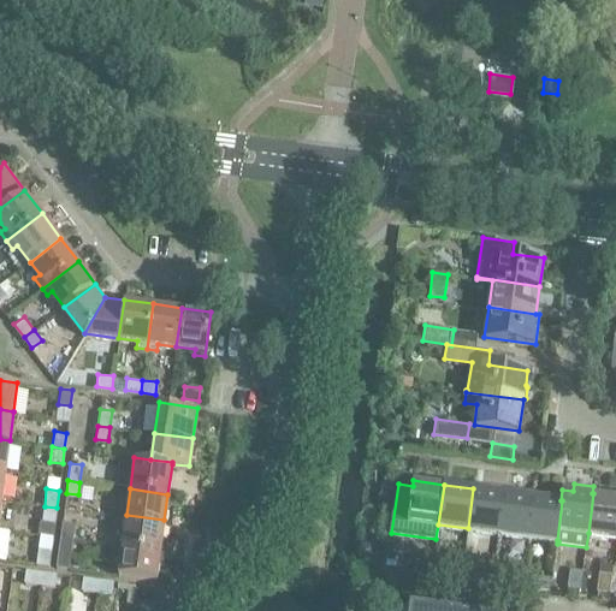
[(503,492),(473,488),(468,528),(497,533),(503,492)]
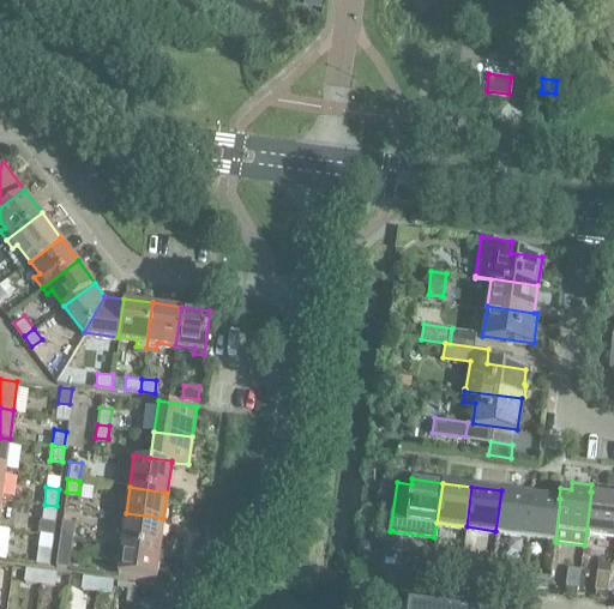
[(495,531),(525,535),(530,495),(501,490),(495,531)]
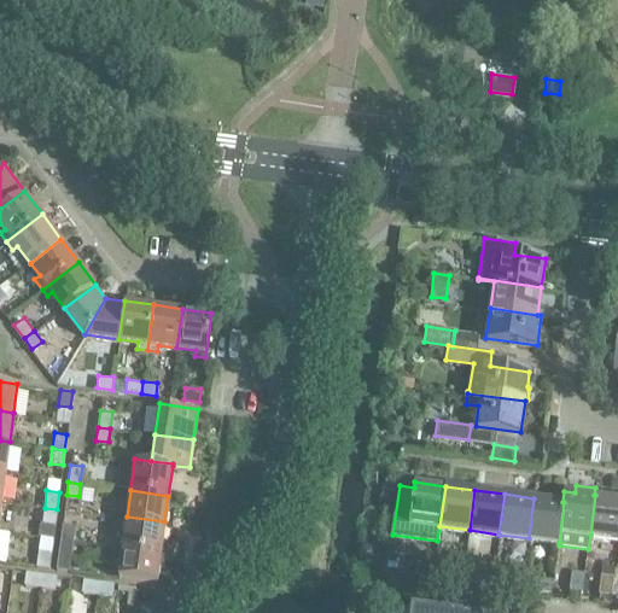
[(590,535),(617,538),(617,497),(595,495),(590,535)]
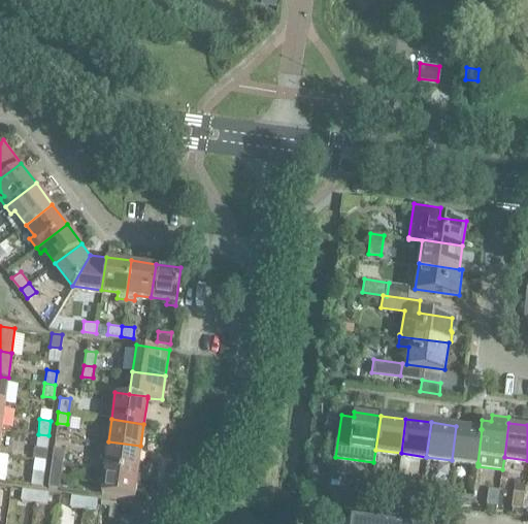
[(456,426),(452,460),(477,463),(482,429),(481,429),(456,426)]
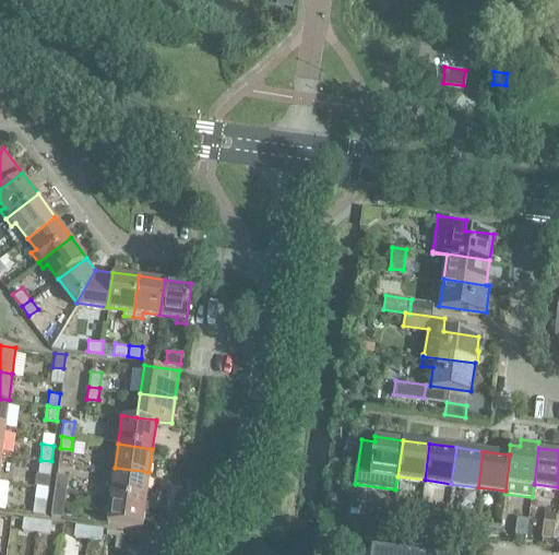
[(49,473),(51,461),(40,460),(38,471),(49,473)]
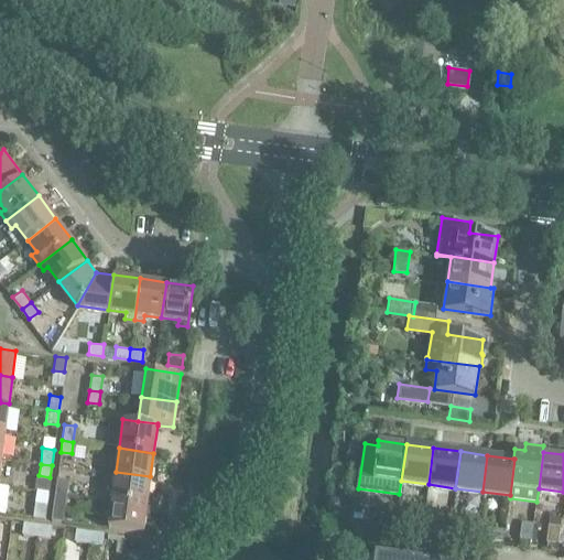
[(116,472),(111,498),(147,503),(150,476),(116,472)]
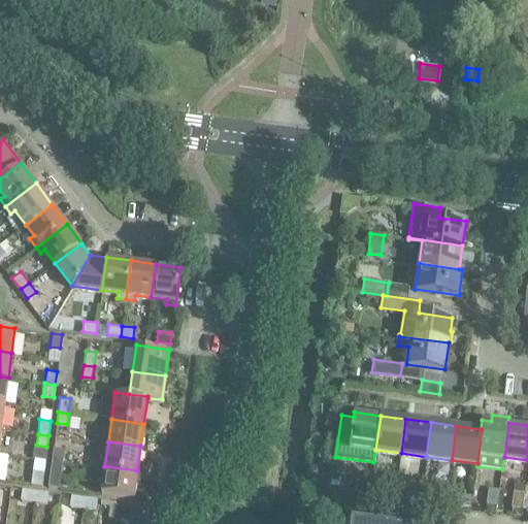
[(54,446),(52,459),(62,460),(64,448),(54,446)]
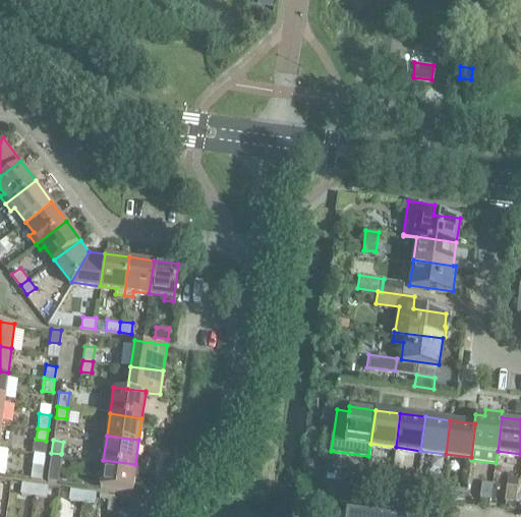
[(60,467),(61,454),(51,453),(49,465),(60,467)]
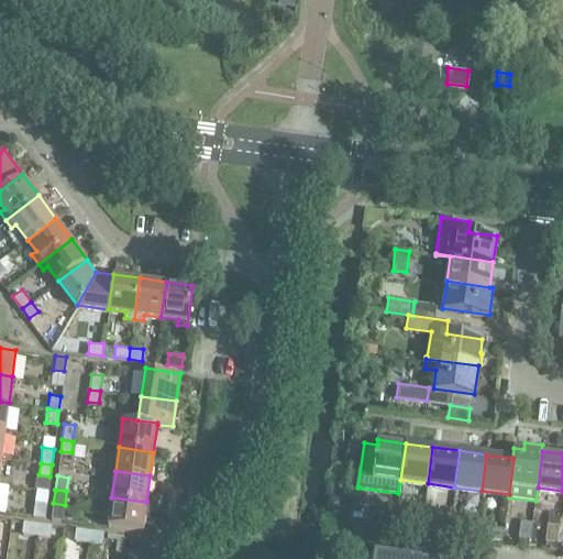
[(343,497),(338,494),(330,496),(327,501),(328,507),(333,511),(342,508),(344,503),(343,497)]
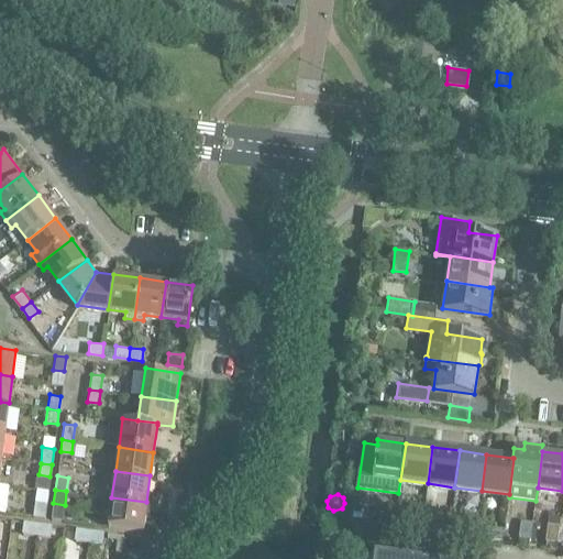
[(143,529),(146,502),(111,497),(108,524),(143,529)]
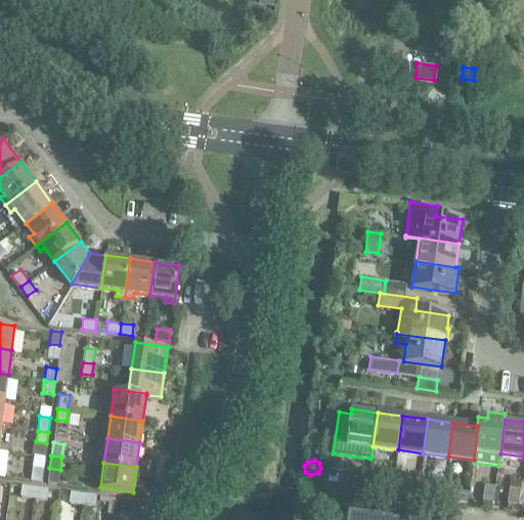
[(41,479),(43,467),(33,465),(31,478),(41,479)]
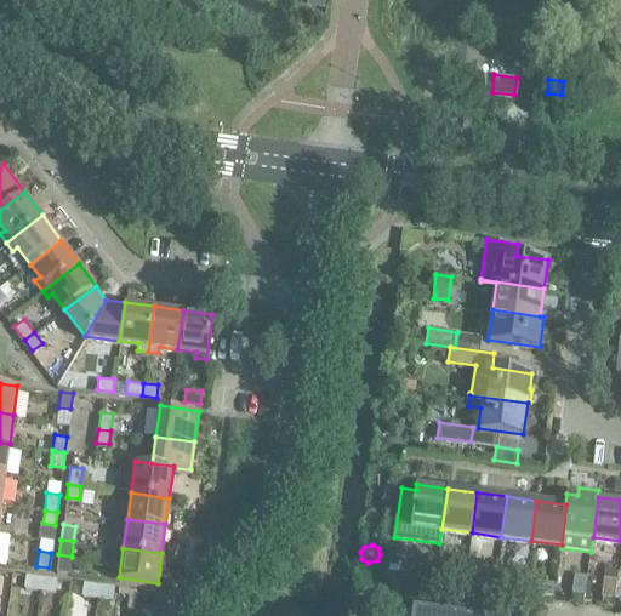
[(419,562),(416,575),(436,577),(437,564),(419,562)]
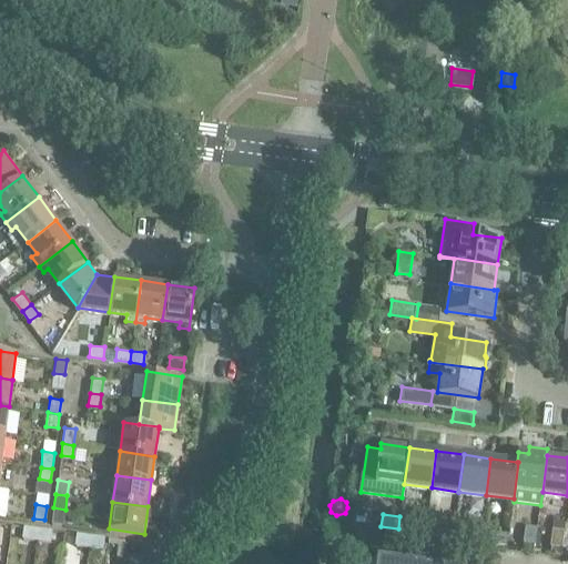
[(427,521),(409,517),(408,530),(425,532),(427,521)]
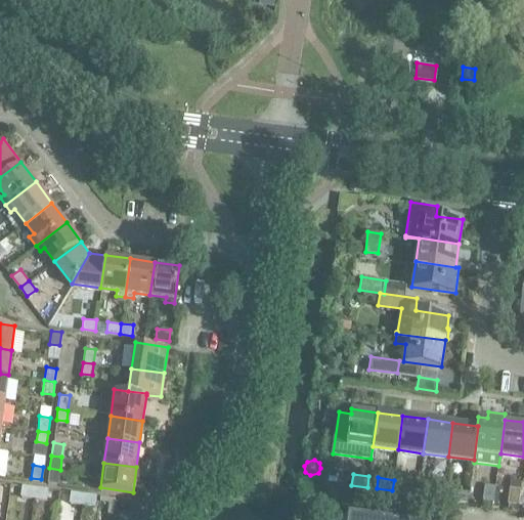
[(403,481),(402,492),(418,494),(419,483),(403,481)]
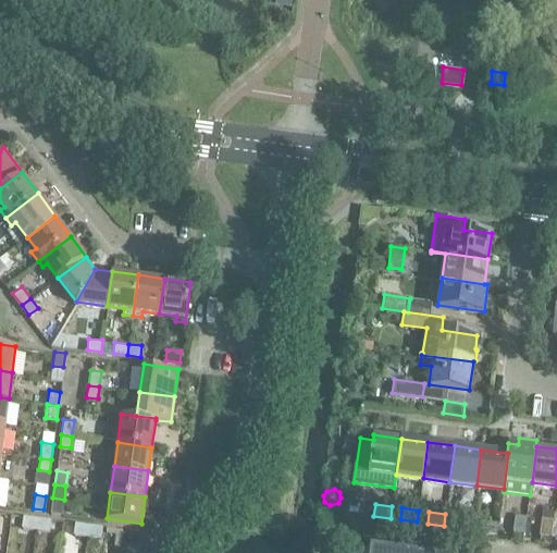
[(514,529),(524,531),(527,515),(516,513),(514,529)]
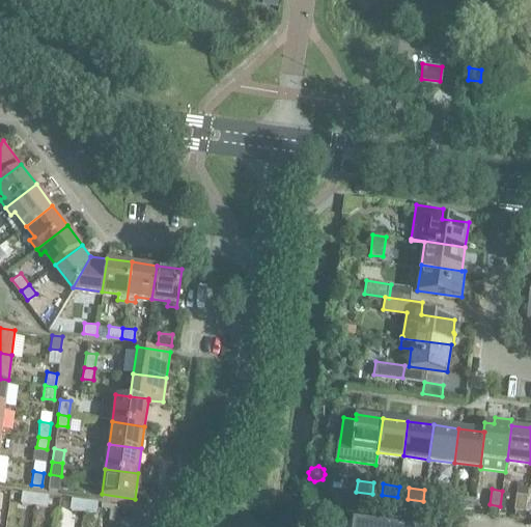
[(21,500),(34,502),(35,492),(23,490),(21,500)]
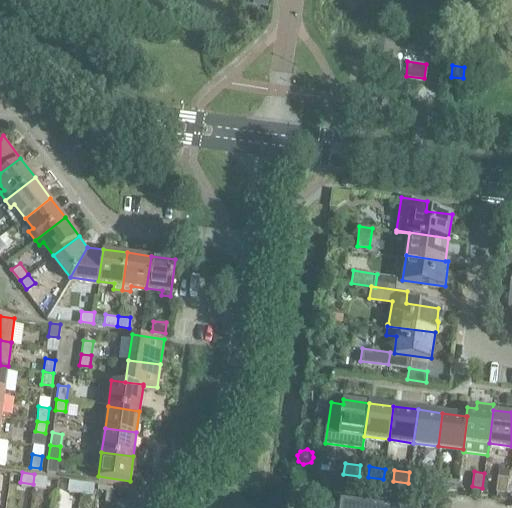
[(434,475),(419,473),(417,484),(432,486),(434,475)]
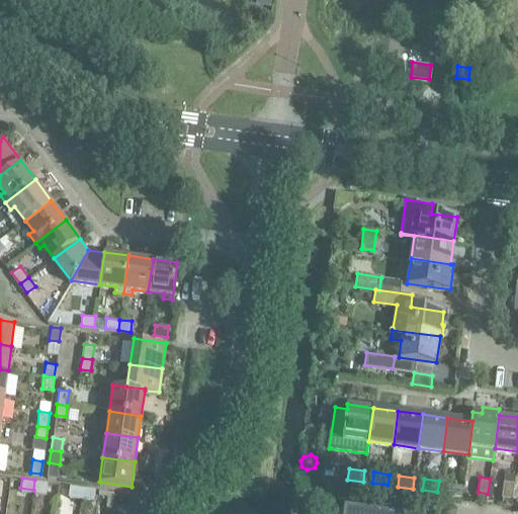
[(47,481),(34,480),(33,490),(46,492),(47,481)]
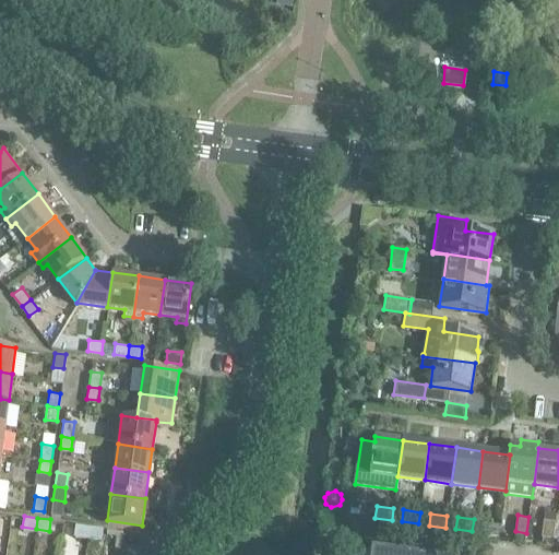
[(556,520),(544,519),(542,535),(554,536),(556,520)]
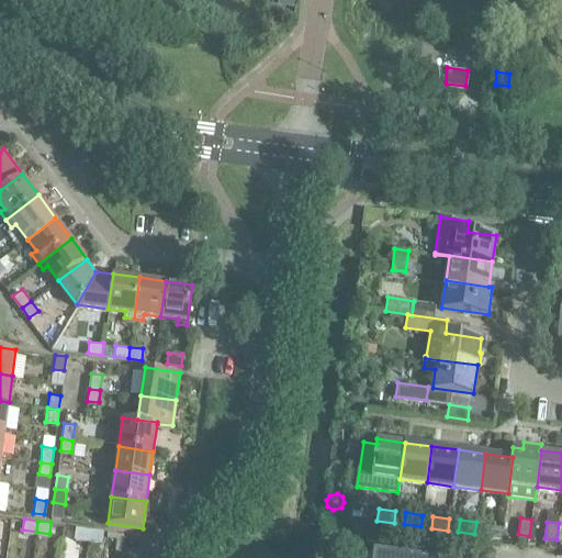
[(486,524),(485,535),(502,537),(503,526),(486,524)]
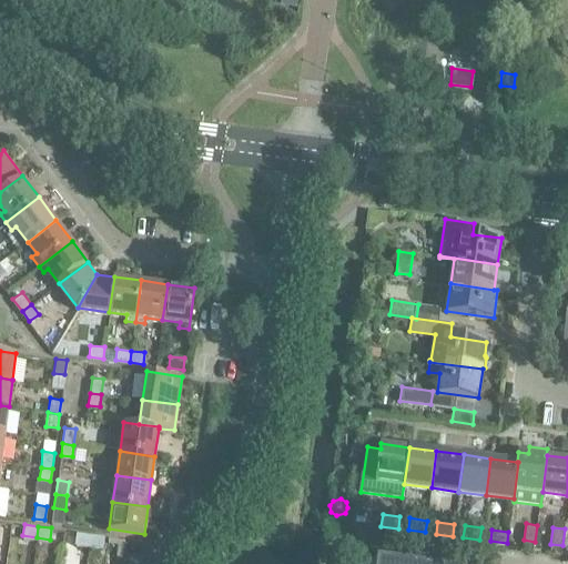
[(75,543),(90,544),(91,533),(77,531),(75,543)]
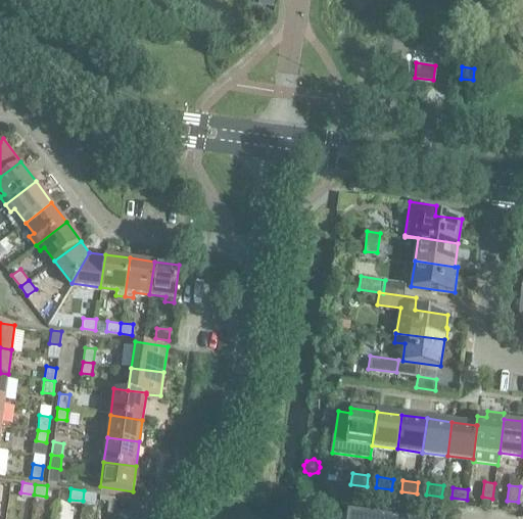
[(96,492),(84,490),(83,501),(95,503),(96,492)]
